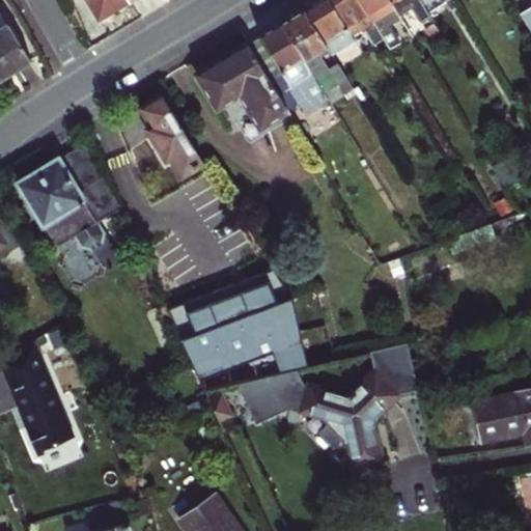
[(112,9),(126,0),(84,0),(95,19),(112,9)]
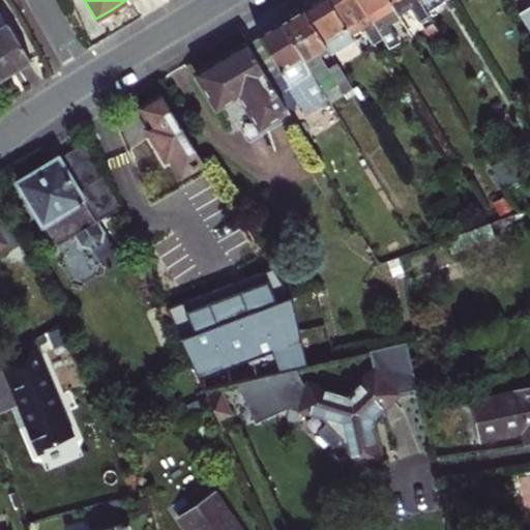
[(351,33),(329,0),(321,0),(317,3),(305,9),(332,54),(355,39),(351,33)]
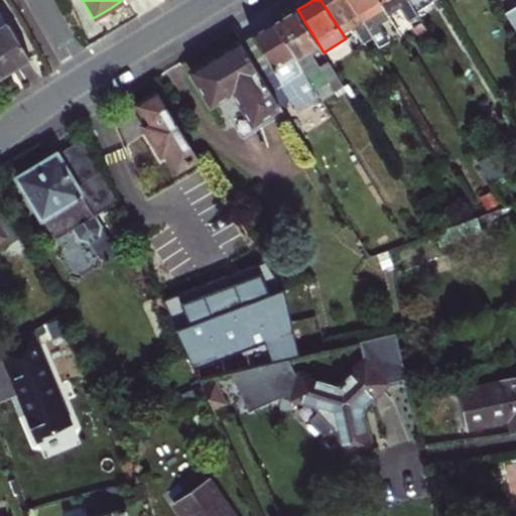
[(320,0),(342,32),(354,25),(362,38),(372,33),(351,0),(320,0)]
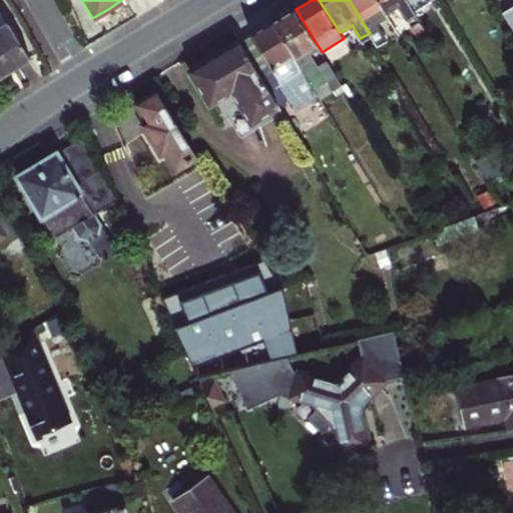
[(349,0),(370,33),(378,47),(387,41),(376,24),(388,17),(387,13),(378,0),(349,0)]
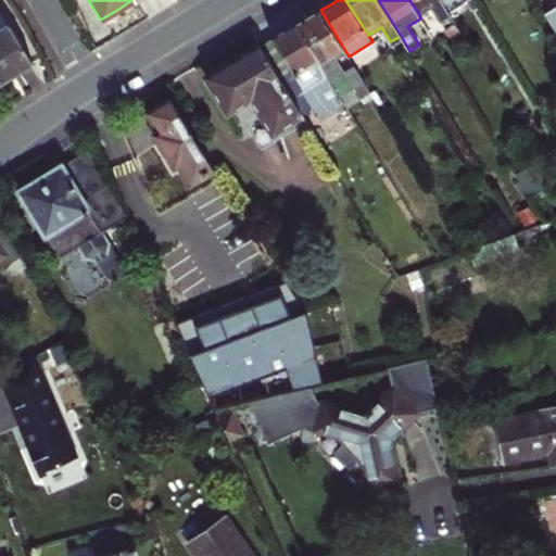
[(447,11),(441,0),(409,0),(419,14),(431,7),(439,21),(450,14),(447,11)]
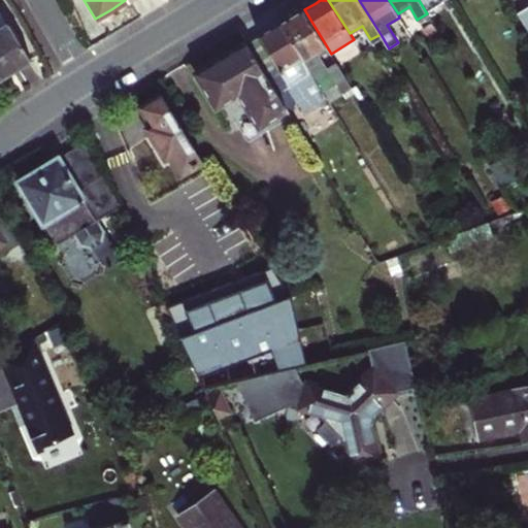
[(419,0),(425,10),(441,0),(419,0)]
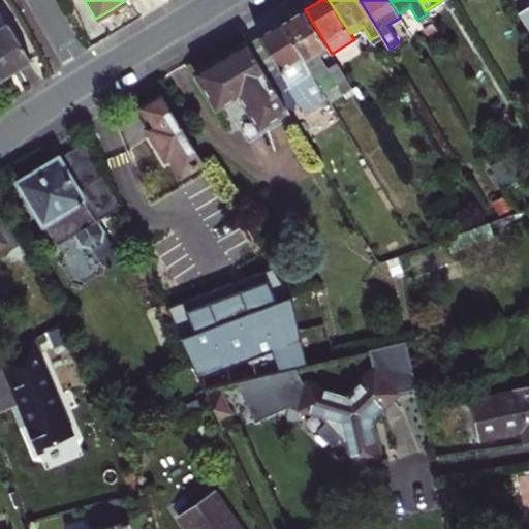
[(528,6),(520,12),(528,28),(528,6)]
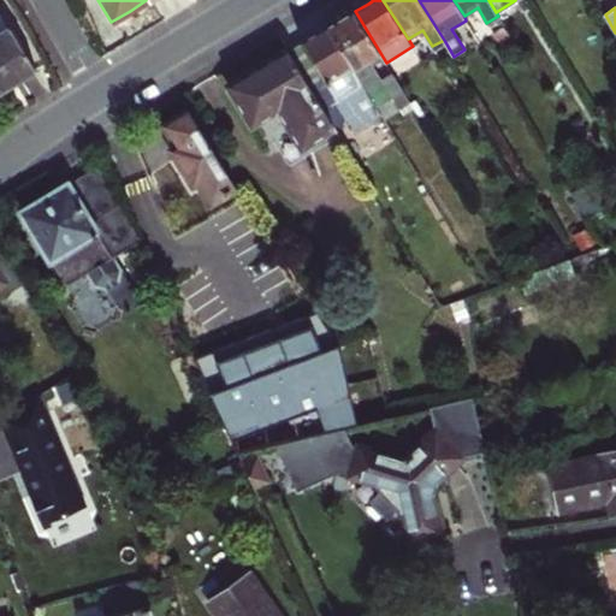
[(342,19),(329,27),(378,106),(385,119),(412,102),(386,63),(355,11),(342,19)]
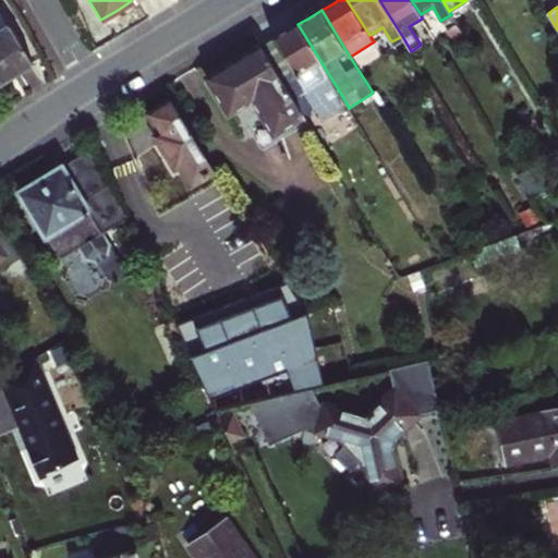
[(302,112),(303,116),(314,109),(320,119),(335,110),(330,104),(342,96),(298,24),(279,35),(261,47),(302,112)]
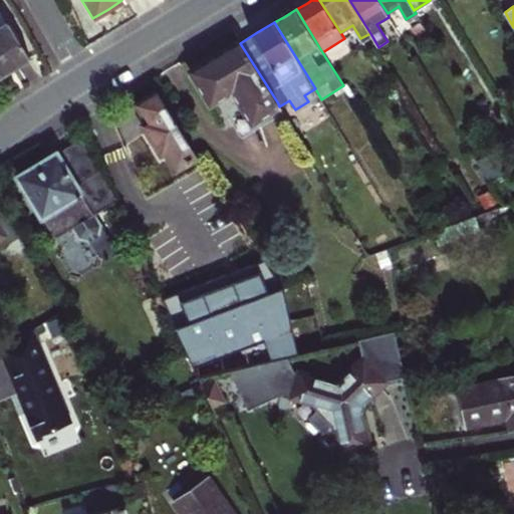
[(29,57),(9,25),(0,29),(0,74),(12,67),(29,57)]
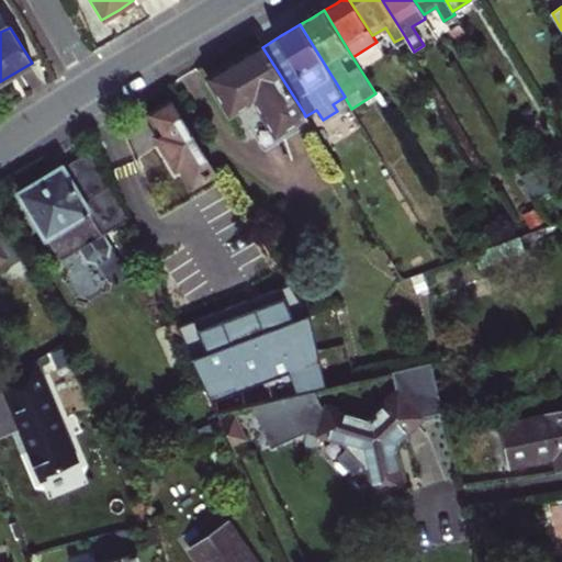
[(304,113),(262,47),(237,63),(212,78),(234,114),(257,99),(278,131),(304,113)]
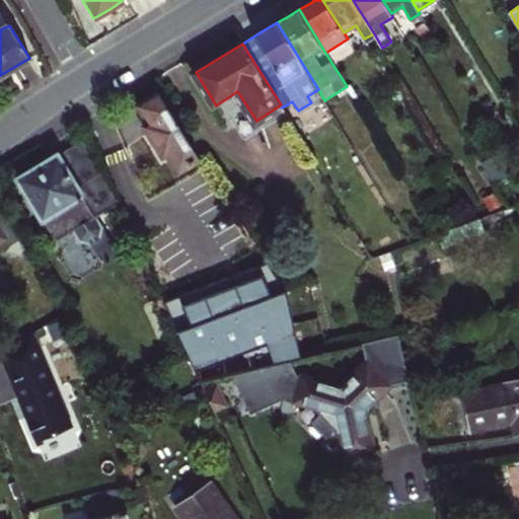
[(201,159),(160,94),(139,106),(145,117),(151,127),(147,130),(164,157),(168,155),(179,172),(201,159)]
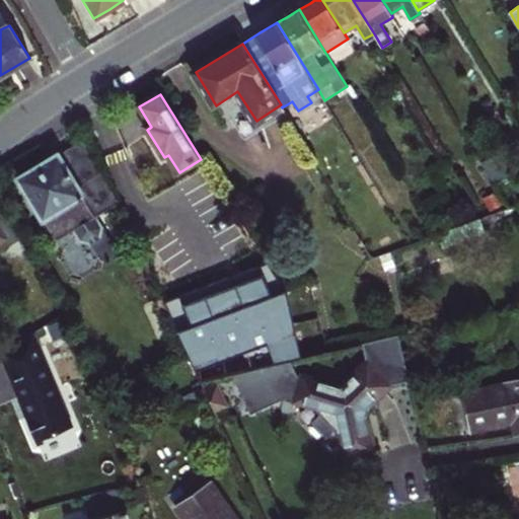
[(42,166),(20,179),(58,240),(75,230),(80,238),(92,240),(98,236),(101,224),(95,214),(120,199),(107,172),(105,174),(85,141),(64,154),(63,153),(42,166)]
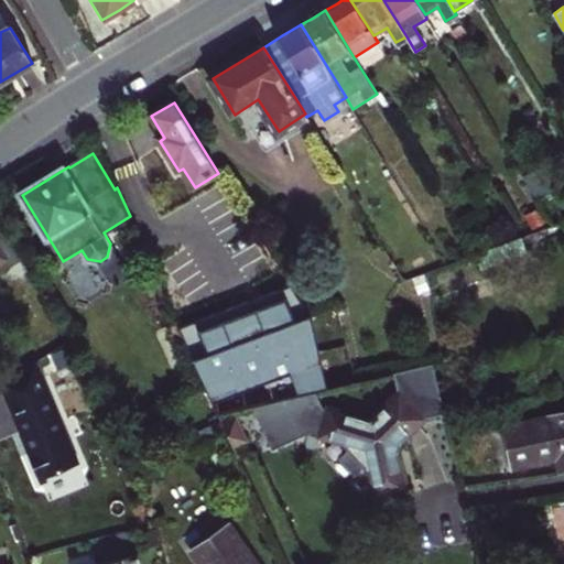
[(557,192),(549,165),(522,175),(535,197),(537,199),(555,193),(557,192)]
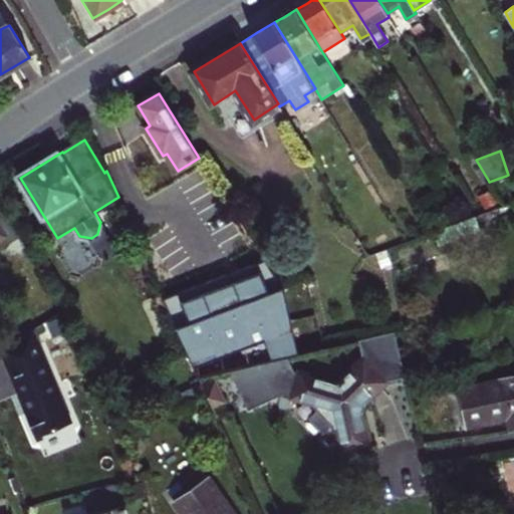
[(513,198),(506,176),(489,182),(504,206),(513,202),(513,198)]
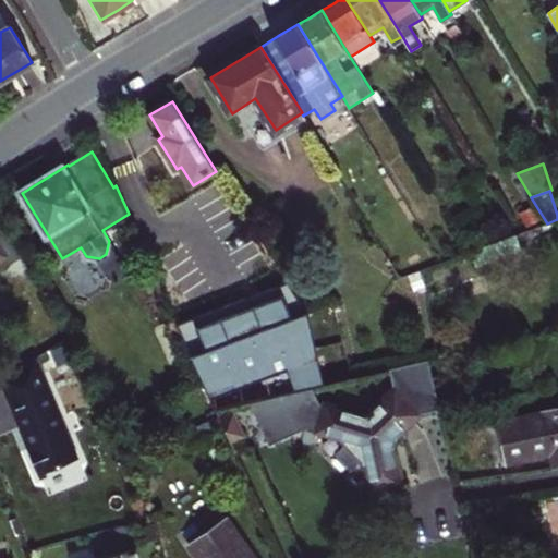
[(547,223),(531,197),(530,195),(521,202),(525,208),(523,211),(533,228),(537,227),(547,223)]
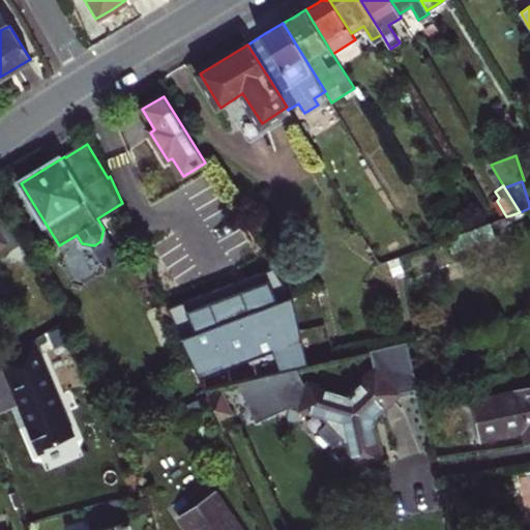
[(232,204),(222,188),(208,196),(218,212),(232,204)]
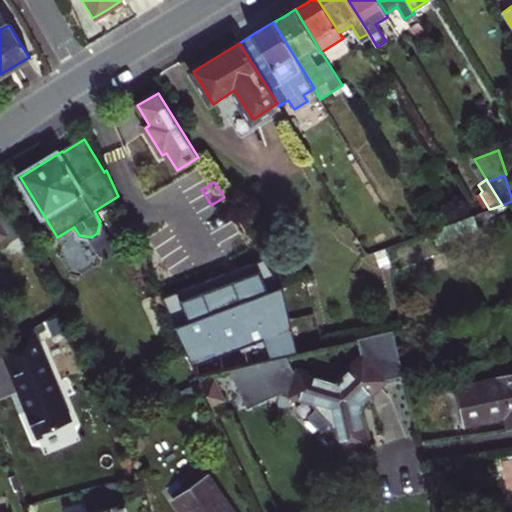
[(457,221),(433,230),(437,243),(473,230),(471,226),(511,211),(511,203),(511,201),(502,205),(493,208),(489,209),(479,213),(457,221)]
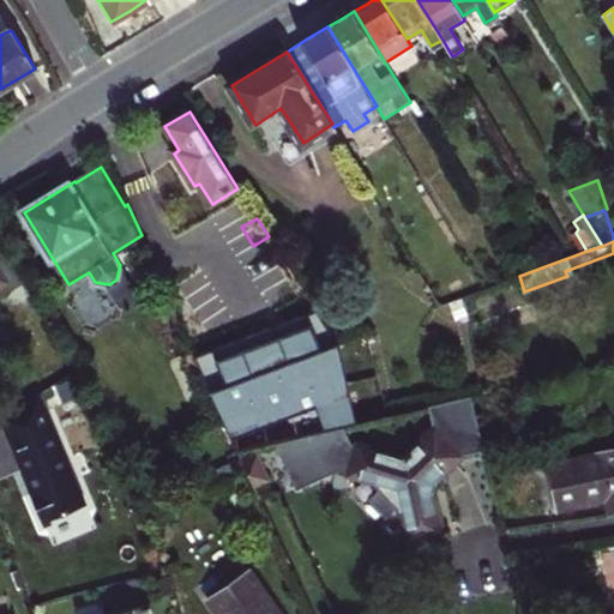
[(236,450),(357,422),(343,356),(339,343),(323,318),(318,308),(192,355),(236,450)]
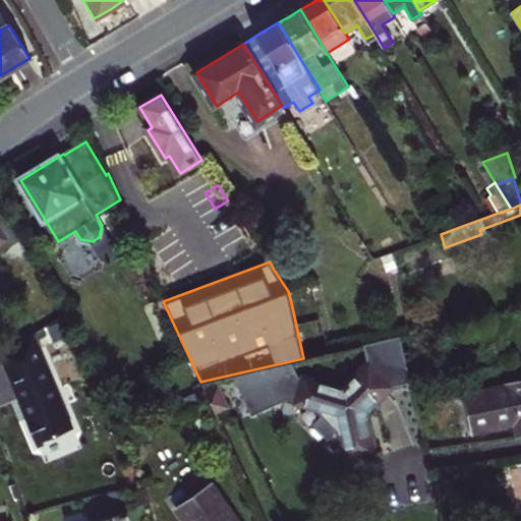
[(294,289),(296,300),(311,295),(307,283),(294,289)]
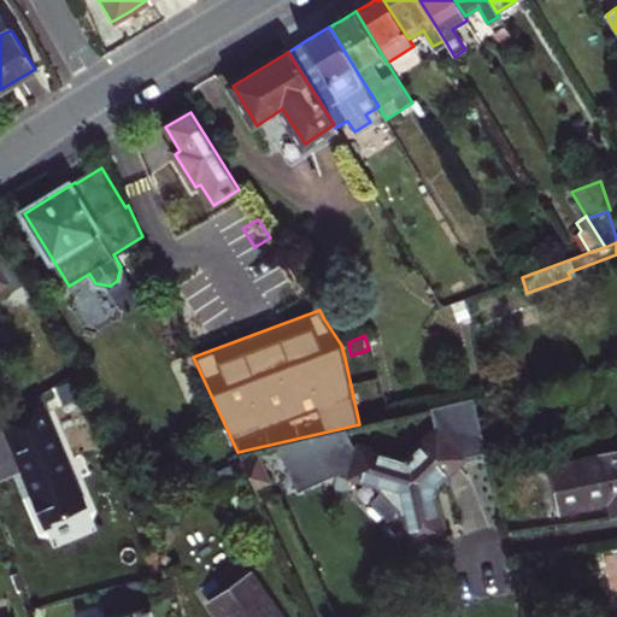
[(340,471),(385,485),(383,493),(371,503),(385,517),(395,507),(405,506),(415,540),(444,534),(435,495),(439,480),(463,459),(487,452),(474,398),(430,407),(436,432),(405,459),(351,446),(342,428),(275,444),(297,492),(340,471)]
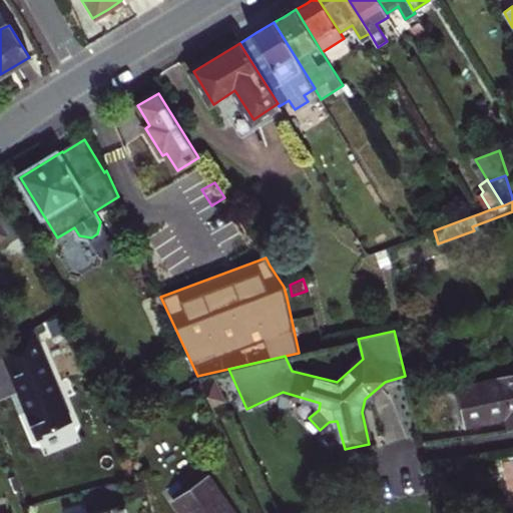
[(443,337),(430,340),(433,356),(447,353),(443,337)]
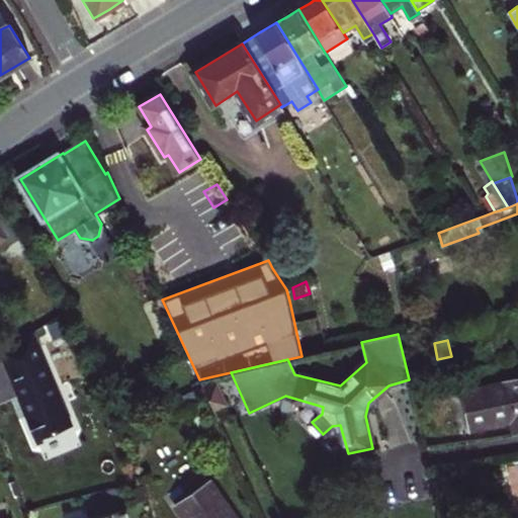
[(517,379),(462,392),(471,428),(512,420),(514,431),(517,430),(517,379)]
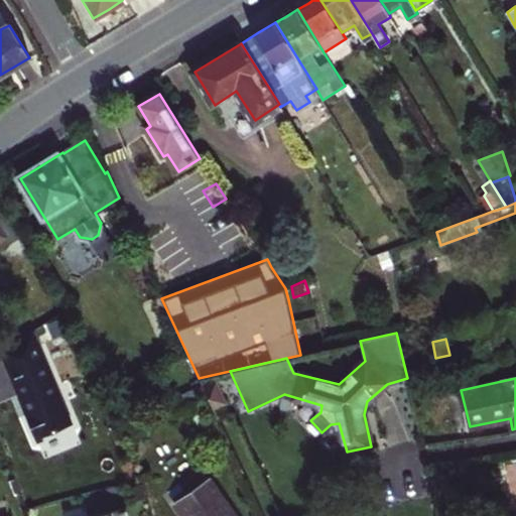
[(216,381),(203,387),(211,402),(214,408),(227,402),(216,381)]
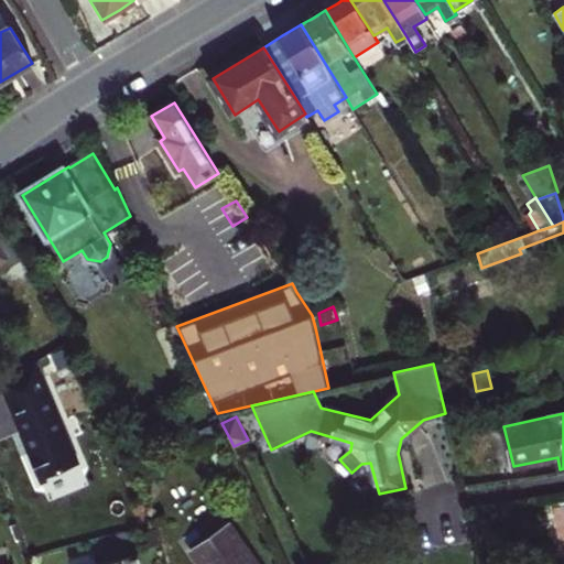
[(257,563),(229,524),(192,552),(199,563),(257,563)]
